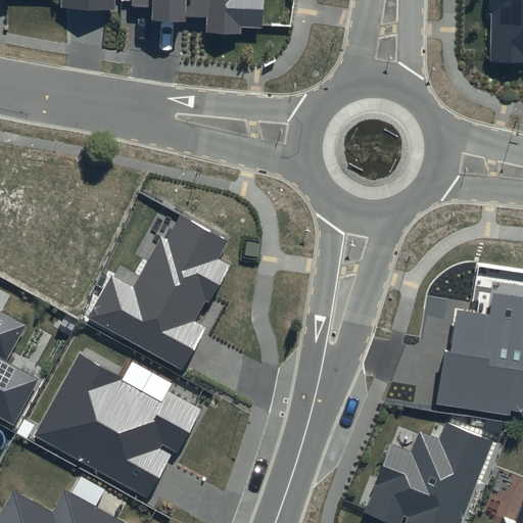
[(75,0),(75,12),(109,13),(109,0),(75,0)]
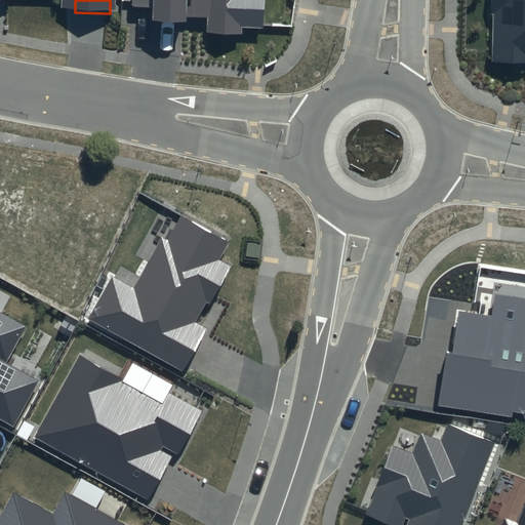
[(132,0),(132,5),(153,6),(152,19),(187,22),(188,17),(207,18),(206,32),(242,34),(242,27),(264,28),(265,0),(132,0)]
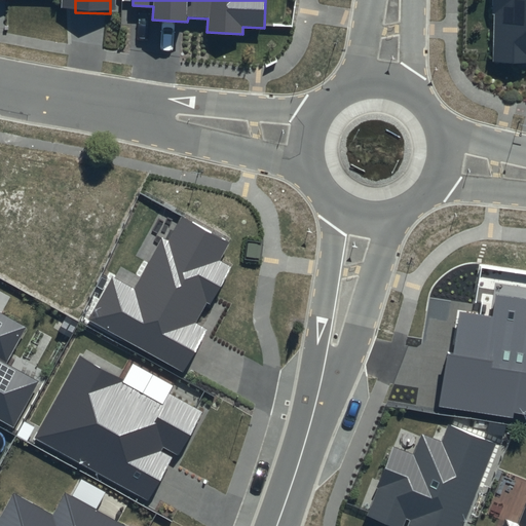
[(525,65),(525,0),(492,0),(492,65),(525,65)]
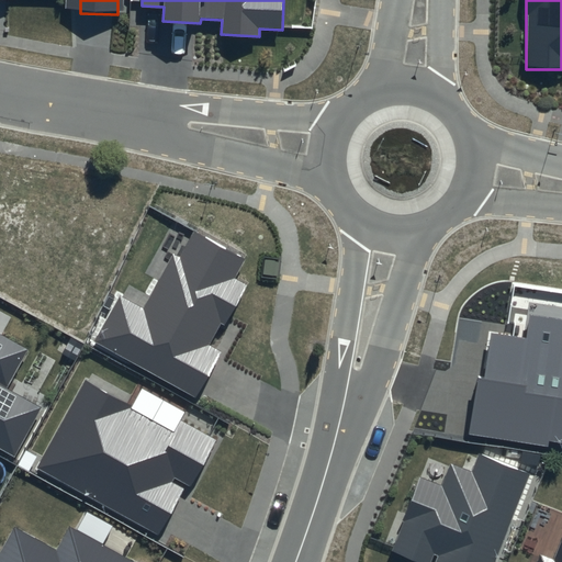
[(246,259),(193,229),(179,256),(173,254),(143,308),(120,295),(94,341),(197,396),(221,352),(209,346),(221,324),(224,325),(246,285),(235,279),(246,259)]
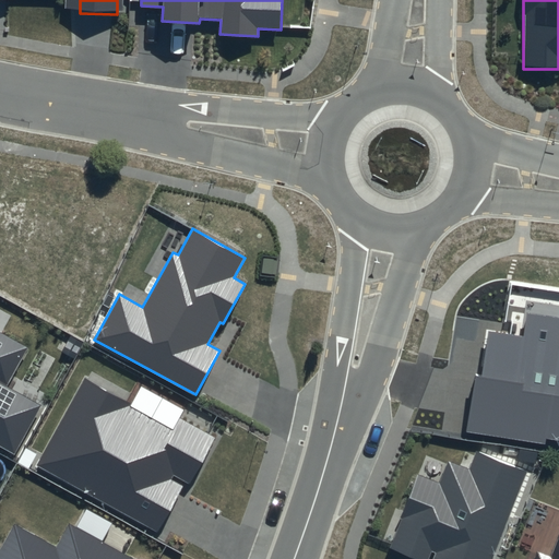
[(558,318),(527,313),(524,337),(488,331),(482,376),(475,375),(466,431),(546,443),(547,437),(558,439),(558,318)]
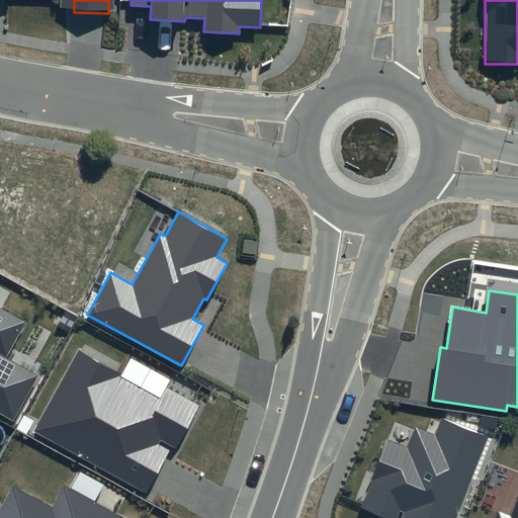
[(26,322),(0,307),(0,412),(13,420),(38,375),(6,357),(26,322)]
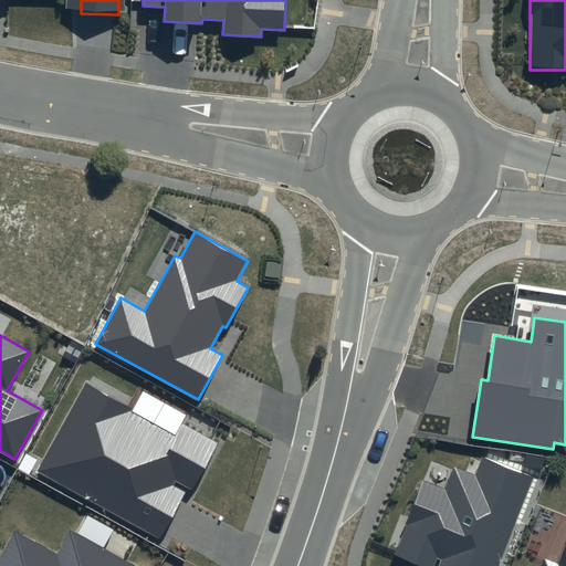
[(133,409),(86,384),(38,471),(159,537),(187,488),(191,491),(218,443),(181,423),(186,415),(143,391),(133,409)]
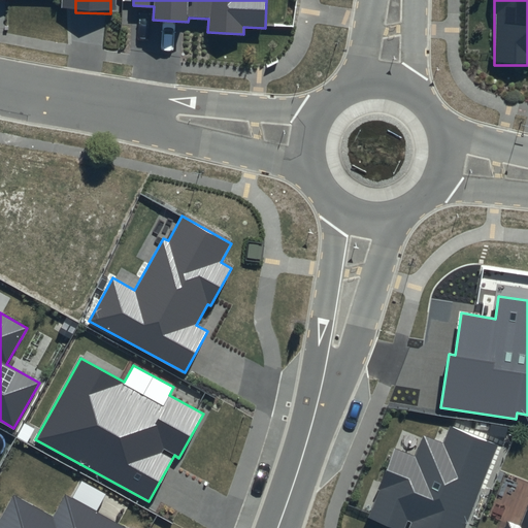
[(462,527),(498,444),(454,426),(444,449),(426,440),(418,461),(394,451),(365,521),(383,527),(462,527)]
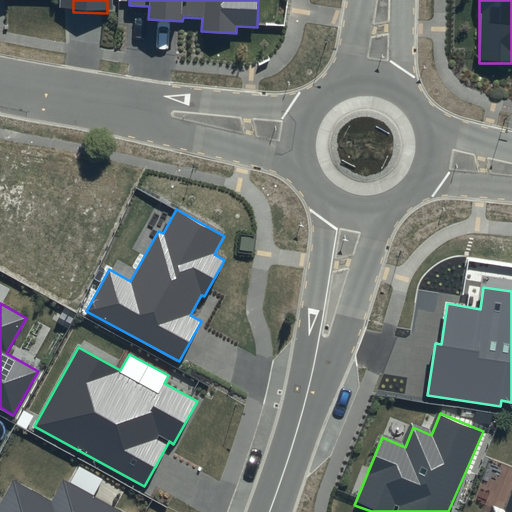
[(0,485),(0,511),(117,511),(67,484),(54,507),(4,479),(0,485)]
